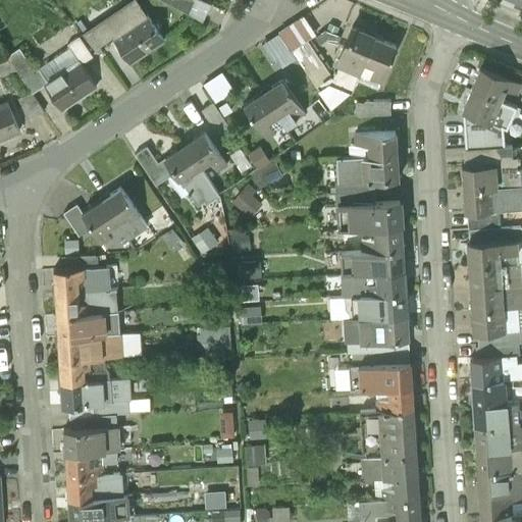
[(133,0),(93,28),(92,27),(81,34),(94,50),(112,38),(129,63),(163,41),(135,0),(133,0)]
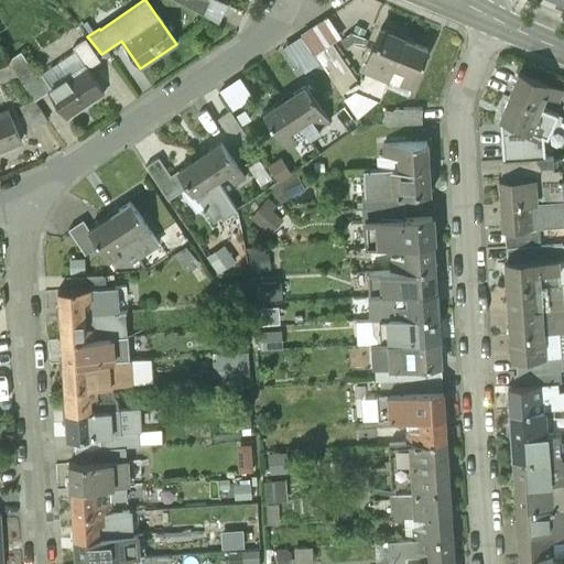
[(403,38),(379,28),(355,90),(379,99),(384,86),(392,66),(403,39),(403,38)]
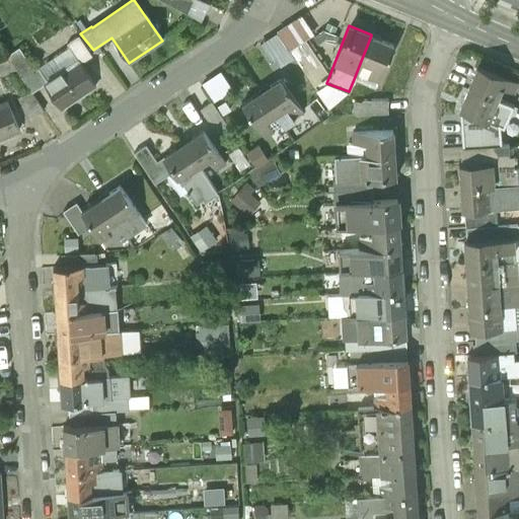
[(393,44),(371,35),(361,61),(354,79),(375,87),(377,81),(378,81),(393,44)]
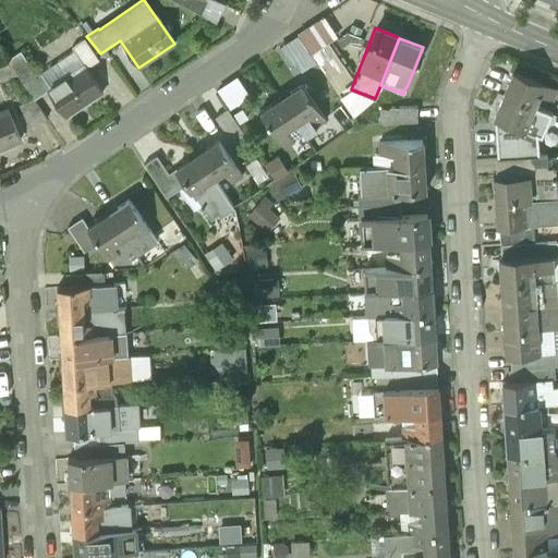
[(354,81),(328,43),(312,55),(338,92),(354,81)]
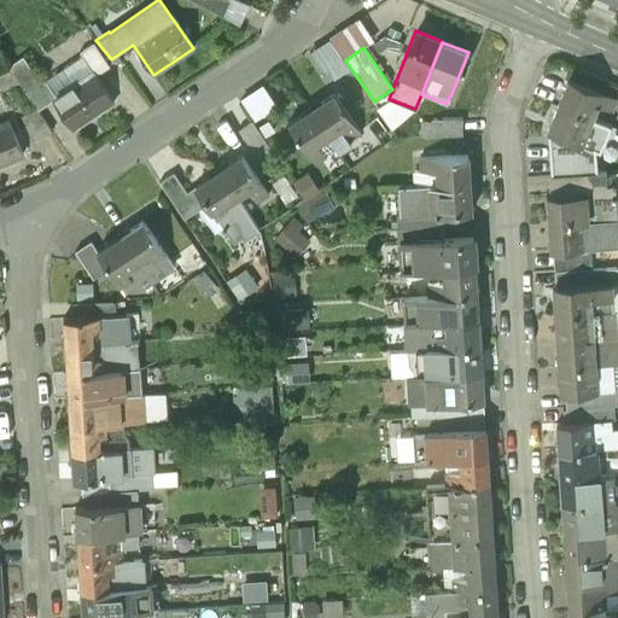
[(92,74),(52,99),(73,129),(112,103),(92,74)]
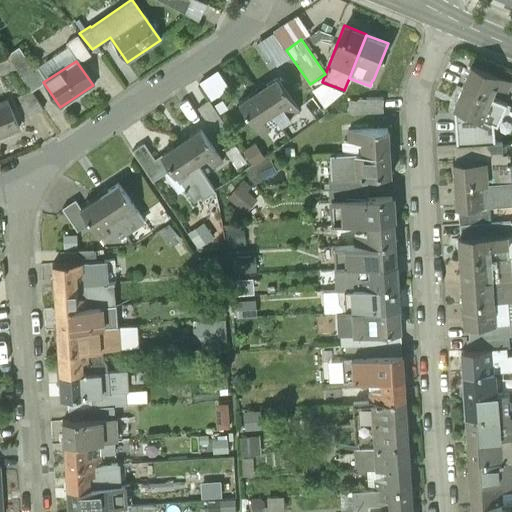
[(511,81),(471,65),(462,86),(491,98),(495,87),(506,91),(511,81)]
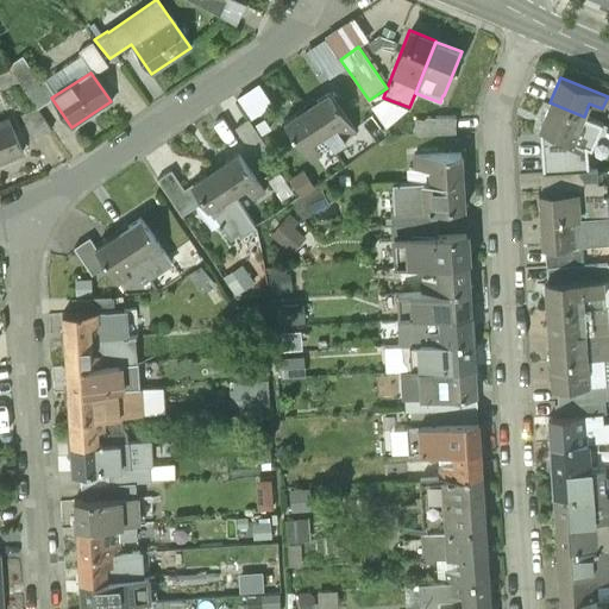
[(262,80),(239,94),(252,117),(276,104),(262,80)]
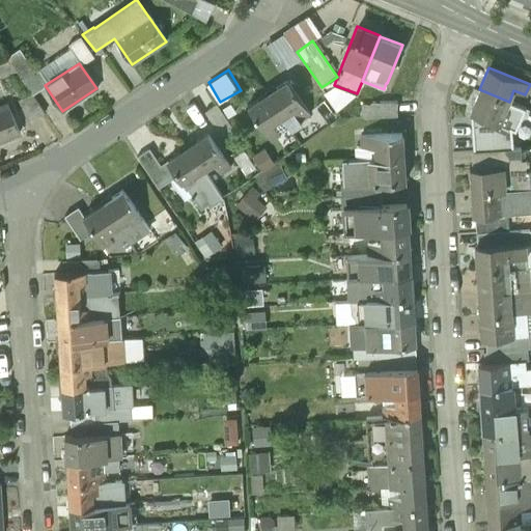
[(304,104),(287,80),(268,93),(283,117),(294,111),(304,104)]
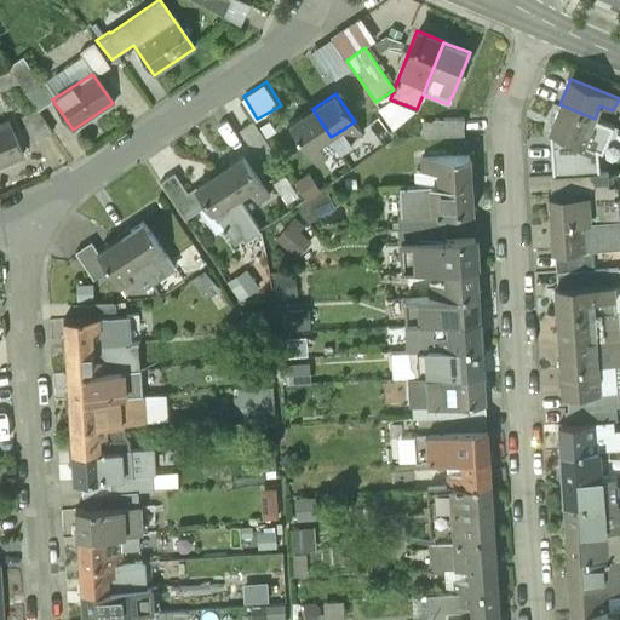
[(595,119),(560,104),(550,131),(597,151),(602,153),(613,126),(595,119)]
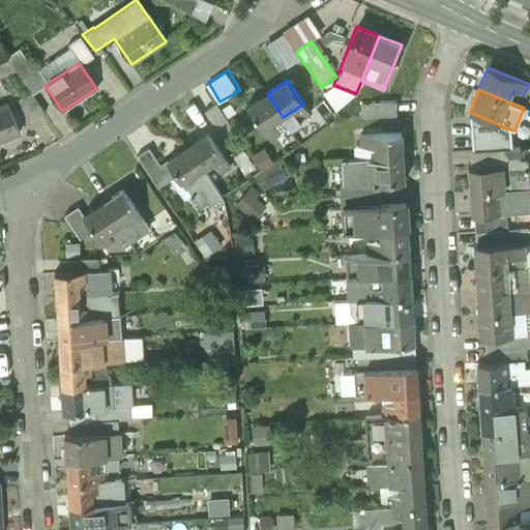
[(267,93),(246,108),(262,130),(272,124),(283,117),(267,93)]
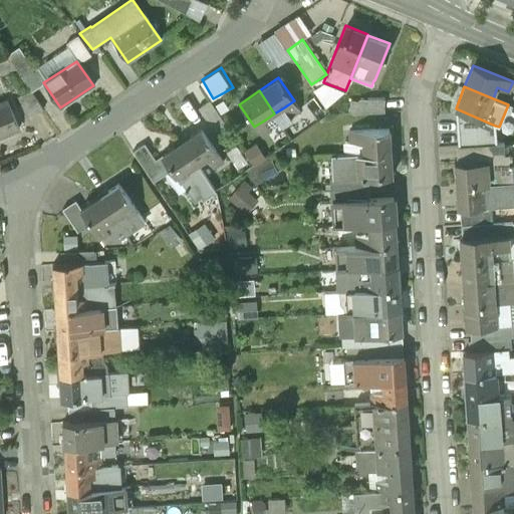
[(326,114),(313,98),(304,104),(317,121),(326,114)]
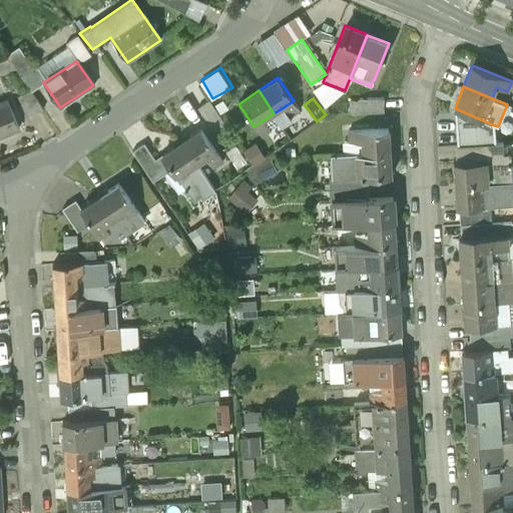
[(224,122),(209,100),(199,107),(213,129),(224,122)]
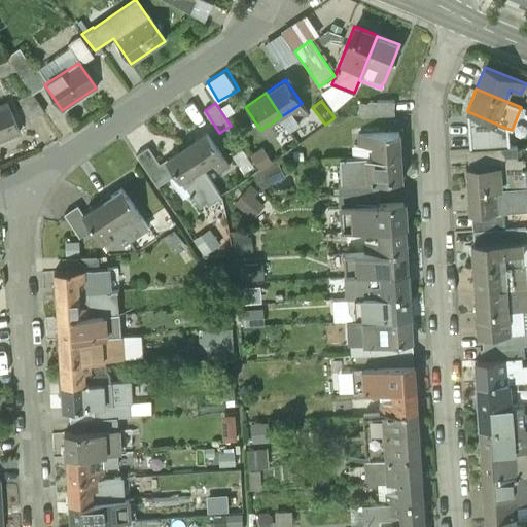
[(302,103),(291,110),(299,120),(309,114),(302,103)]
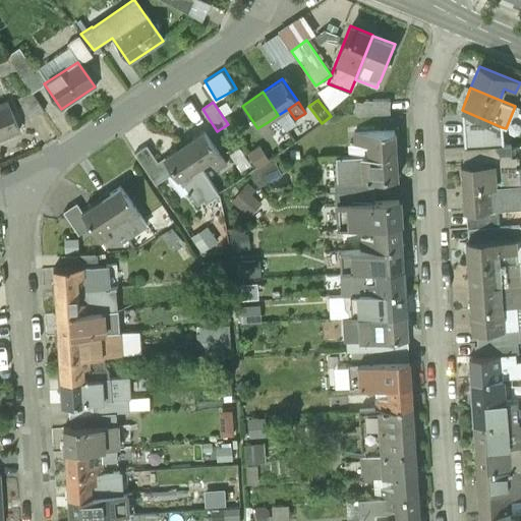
[(7,103),(0,106),(0,139),(19,131),(7,103)]
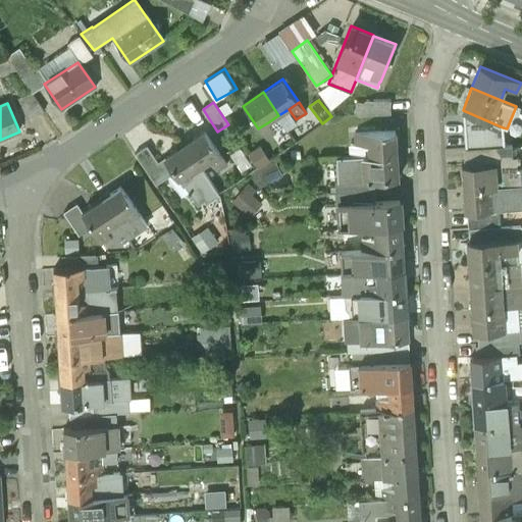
[(503,127),(463,110),(465,148),(505,145),(503,127)]
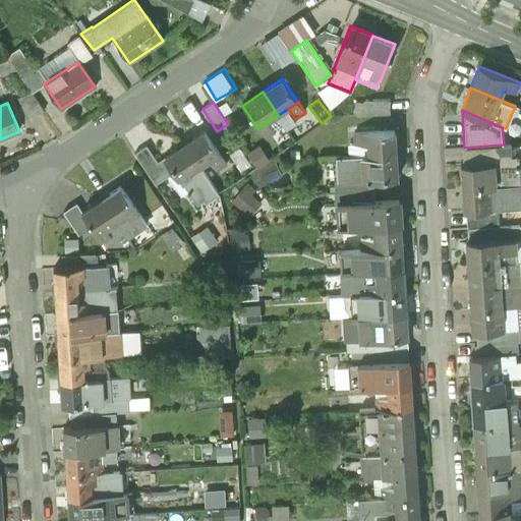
[(268,122),(257,128),(266,139),(275,133),(268,122)]
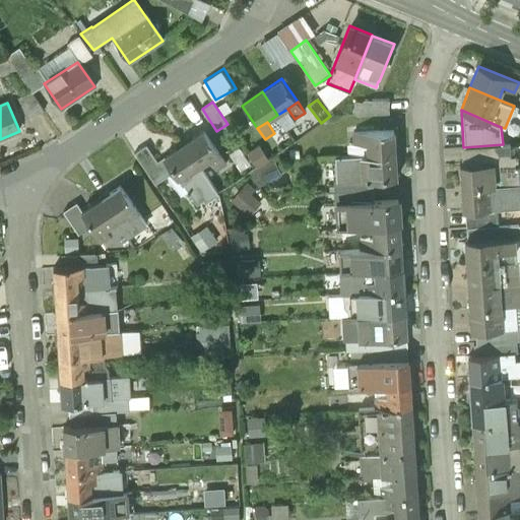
[(394,130),(367,131),(367,143),(368,155),(395,153),(394,130)]
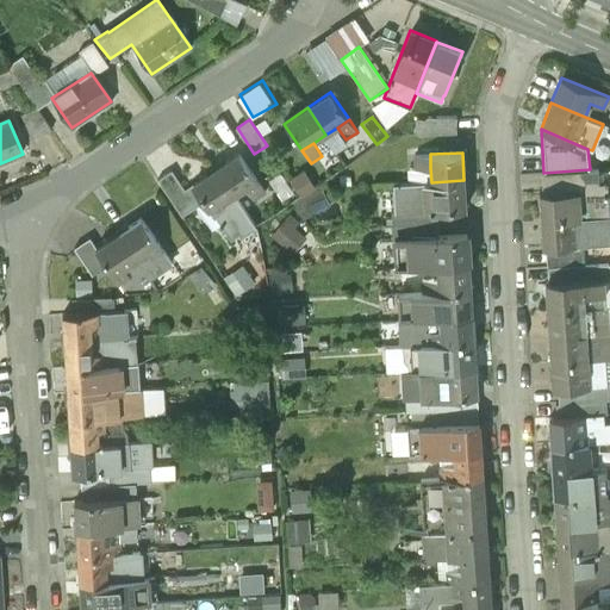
[(238,154),(216,169),(234,195),(247,187),(256,180),(238,154)]
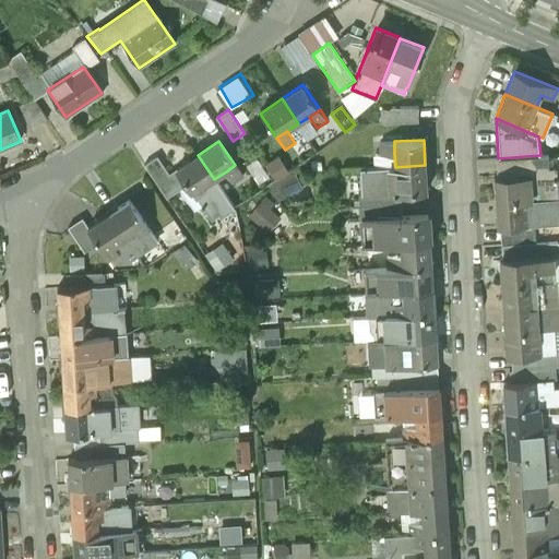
[(394,141),(380,142),(381,154),(394,154),(394,141)]
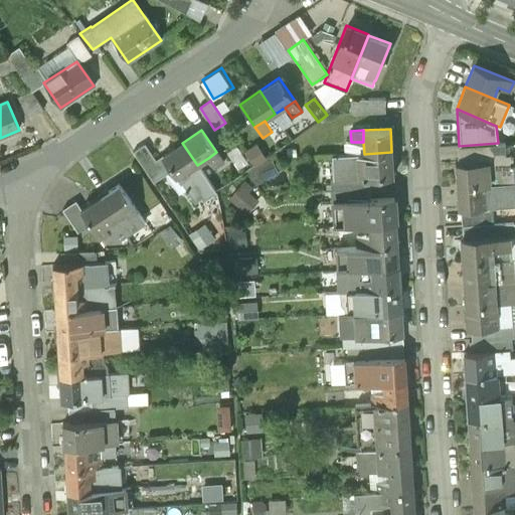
[(182,143),(162,156),(172,170),(194,202),(201,197),(203,200),(215,192),(197,165),(182,143)]
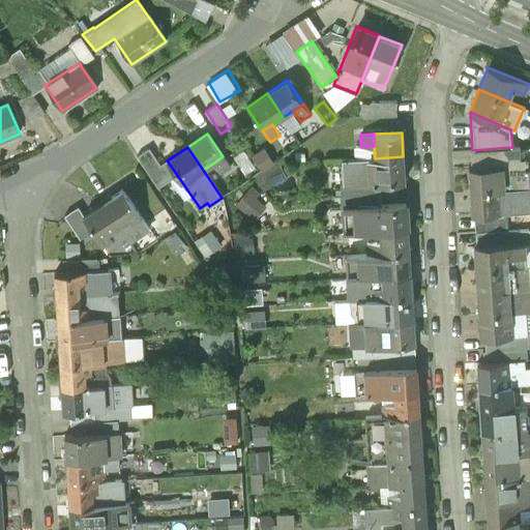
[(512,147),(472,150),(473,163),(521,159),(520,147),(512,147)]
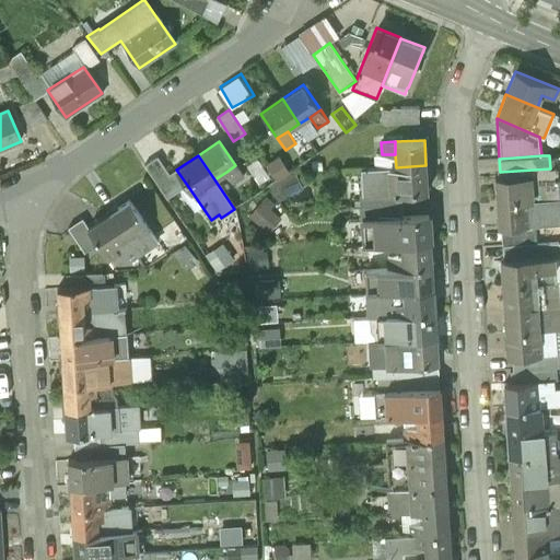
[(176,170),(168,175),(156,156),(144,165),(166,199),(187,185),(176,170)]
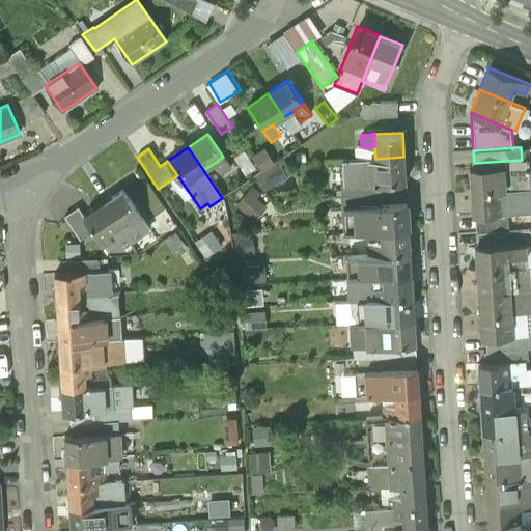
[(231,168),(223,157),(215,163),(222,174),(231,168)]
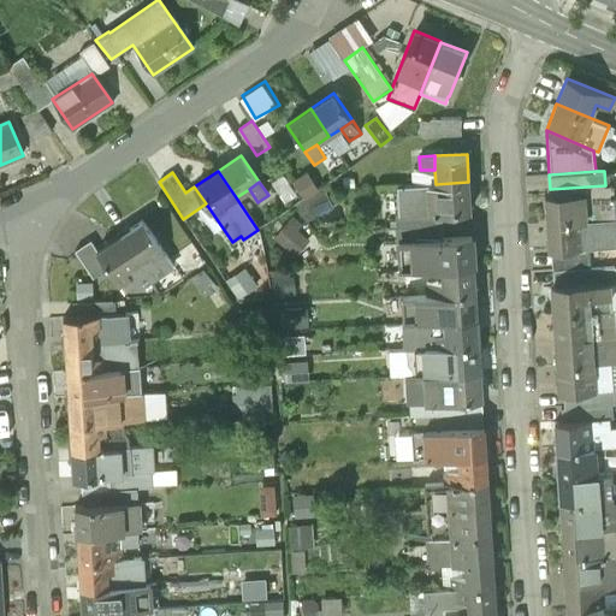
[(436,184),(402,185),(403,201),(400,205),(400,212),(401,213),(440,212),(471,211),(468,182),(436,184)]
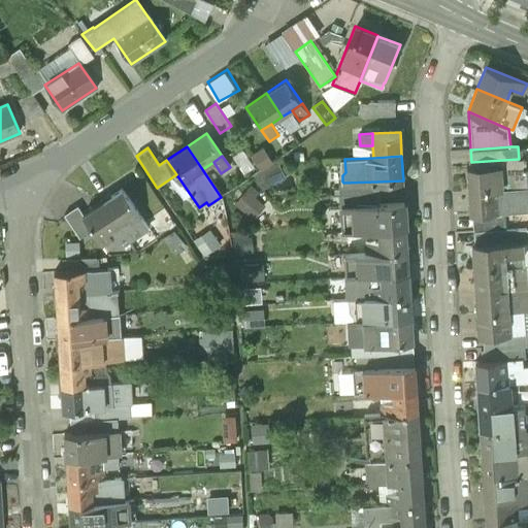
[(519,159),(471,162),(471,166),(467,166),(469,190),(500,188),(527,186),(525,165),(525,159),(519,159)]
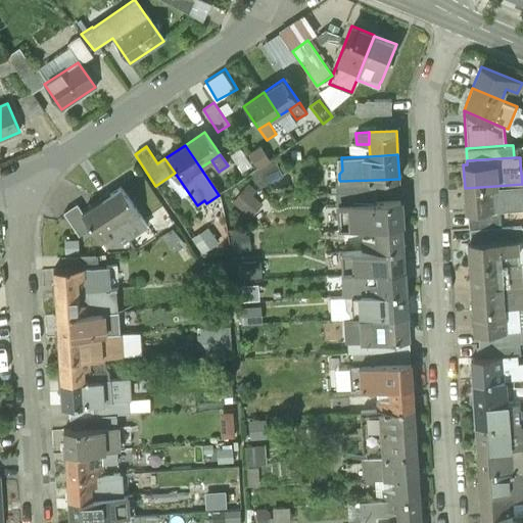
[(374,180),(340,181),(339,180),(335,180),(335,193),(337,193),(375,191),(374,180)]
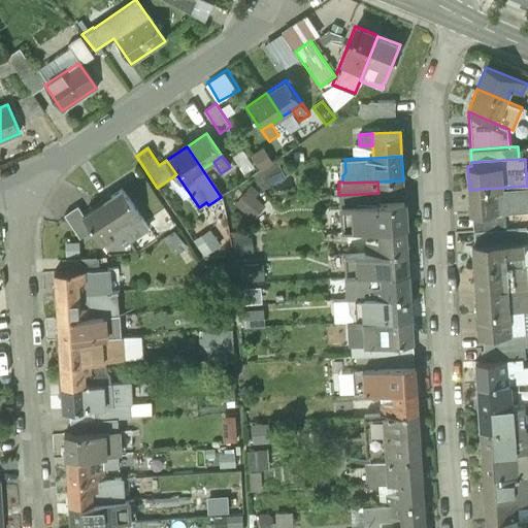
[(251,186),(236,201),(255,218),(269,201),(251,186)]
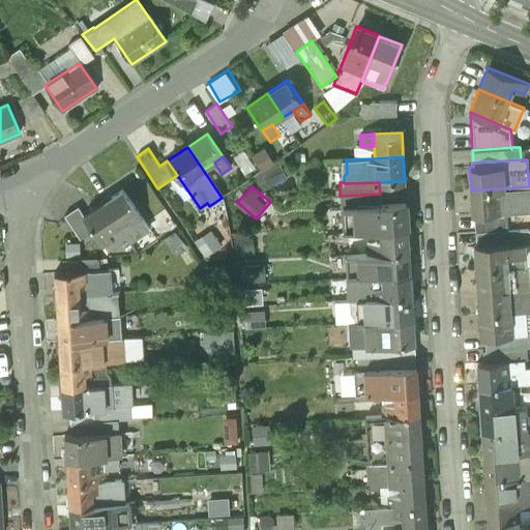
[(529,186),(502,188),(502,201),(516,200),(517,212),(529,211),(529,186)]
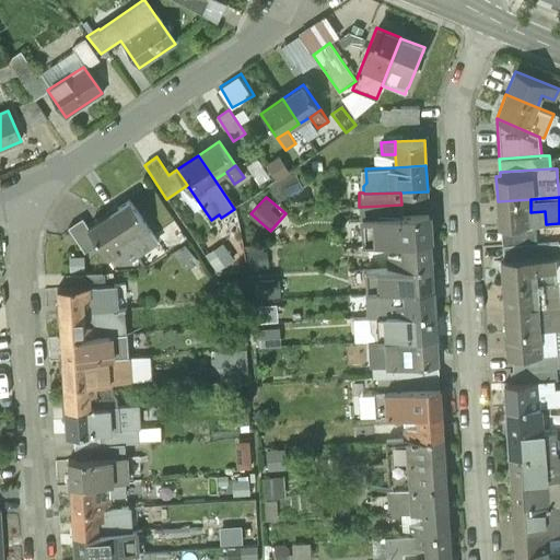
[(531,199),(498,201),(499,228),(502,228),(535,225),(546,224),(545,211),(531,212),(531,199)]
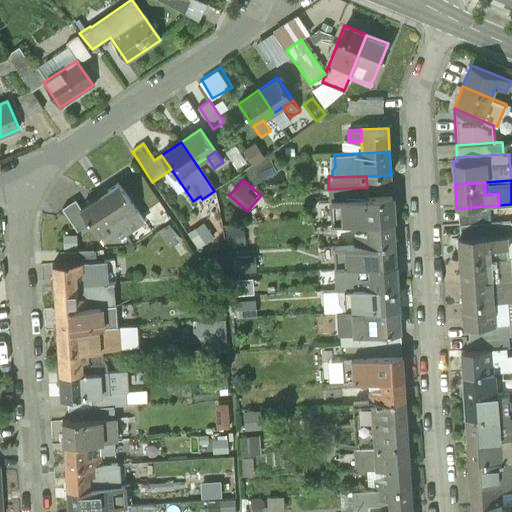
[(143,220),(118,183),(99,196),(122,230),(124,233),(143,220)]
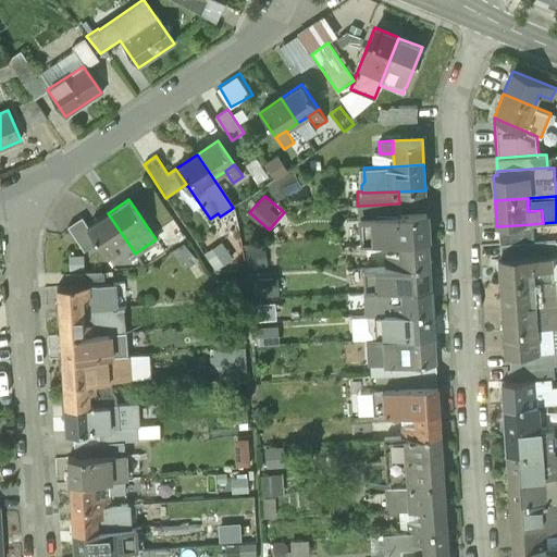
[(399,203),(359,206),(360,219),(400,217),(399,203)]
